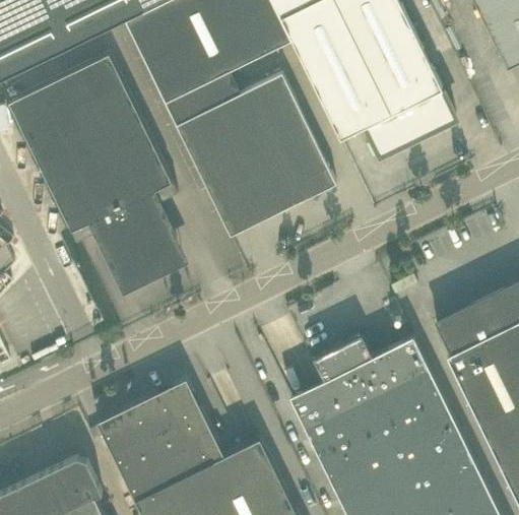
[(0,80),(164,0),(0,0),(0,80)]
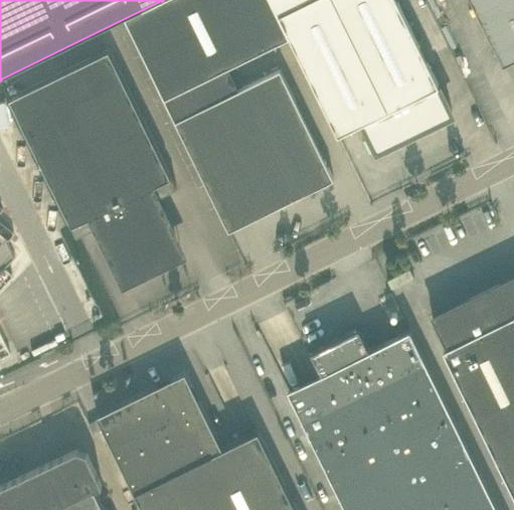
[(163,102),(285,41),(265,0),(168,0),(124,21),(163,102)]
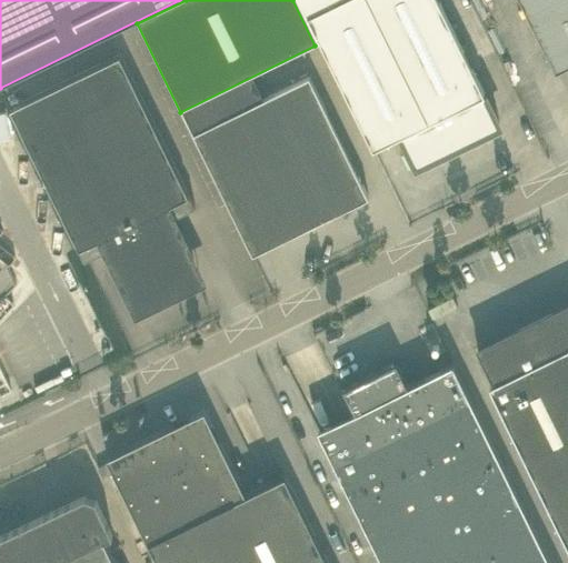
[(499,130),(435,0),(297,0),(372,152),(400,139),(416,170),(499,130)]
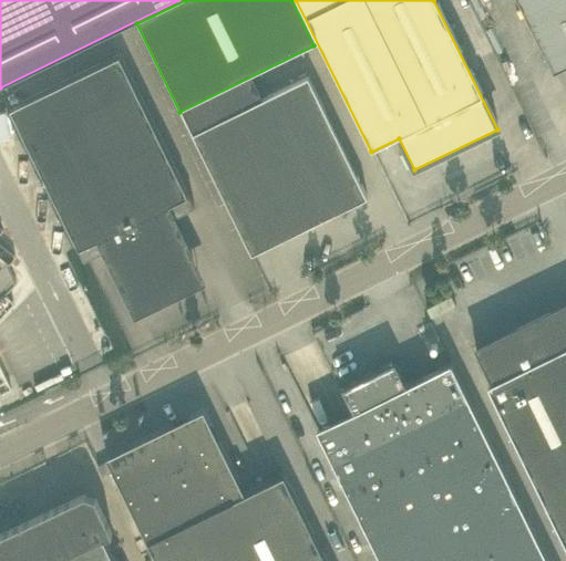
[(565,0),(515,0),(543,56),(553,76),(565,70),(565,0)]
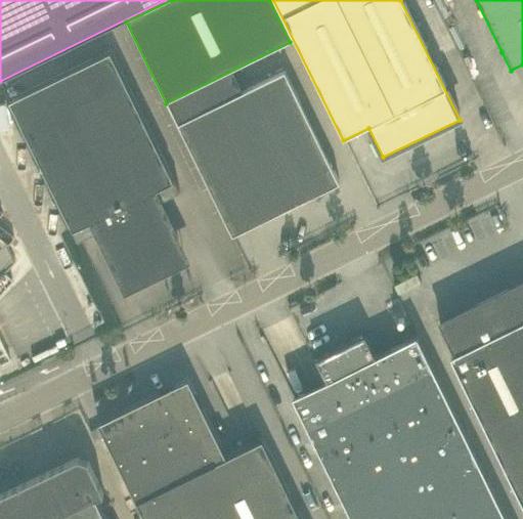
[(110,54),(8,103),(77,244),(98,233),(126,290),(163,272),(158,260),(162,258),(162,260),(165,259),(164,257),(172,253),(173,255),(175,253),(175,252),(179,250),(157,205),(175,195),(176,196),(178,195),(173,184),(110,54)]
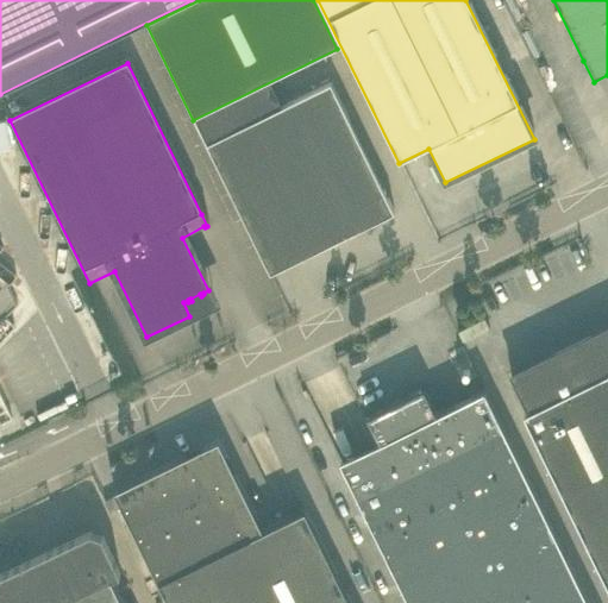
[(330,87),(206,148),(270,277),(394,217),(330,87)]
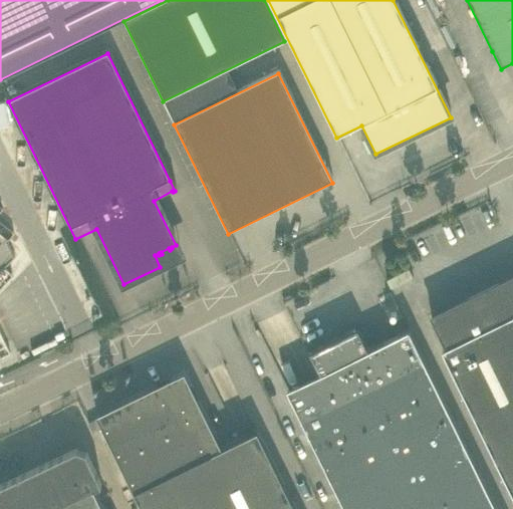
[(512,276),(455,305),(456,309),(431,321),(445,350),(442,352),(512,498),(512,276)]
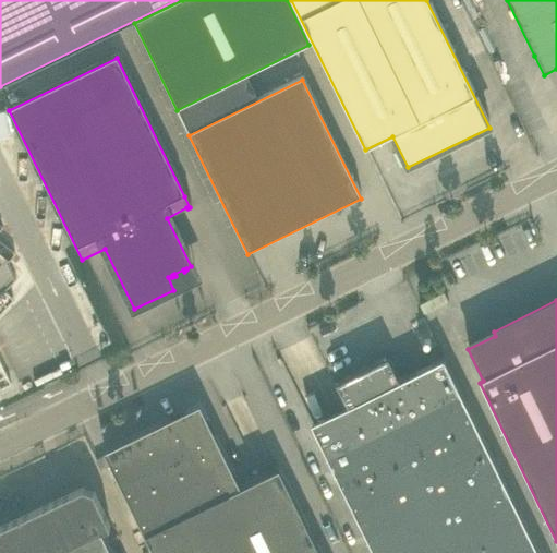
[(352,417),(315,435),(373,552),(537,552),(444,361),(399,383),(388,360),(337,385),(352,417)]
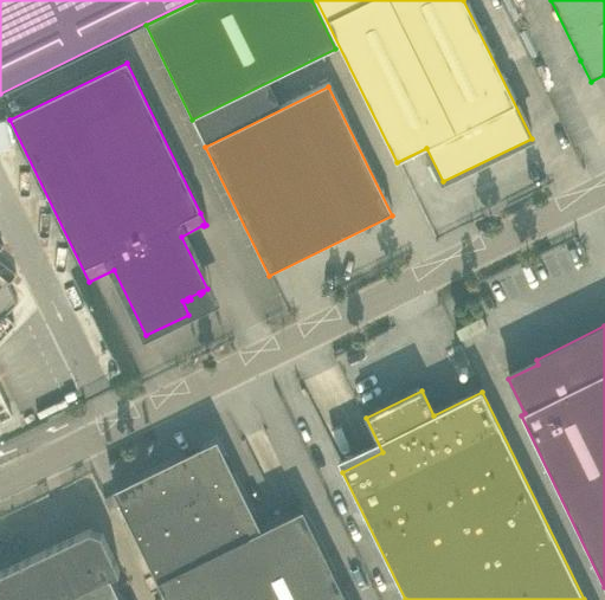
[(0,425),(11,420),(0,398),(0,425)]
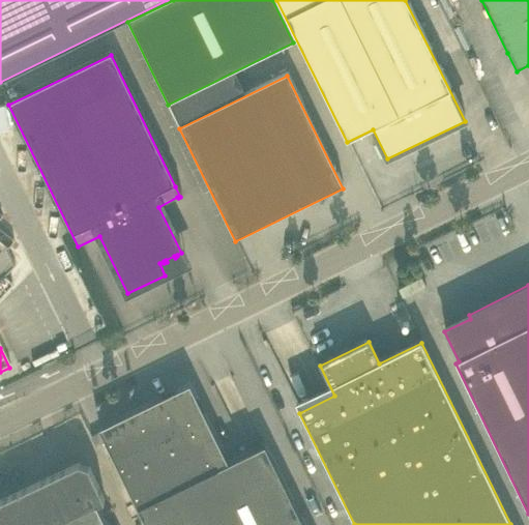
[(175,406),(104,441),(145,524),(302,524),(265,447),(217,470),(188,411),(175,406)]
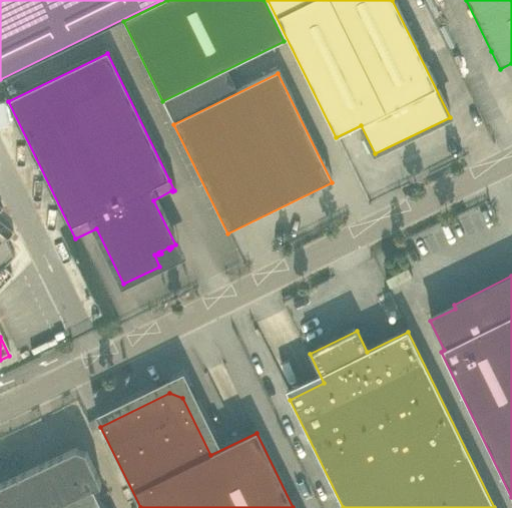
[(101,431),(96,422),(87,426),(92,435),(101,431)]
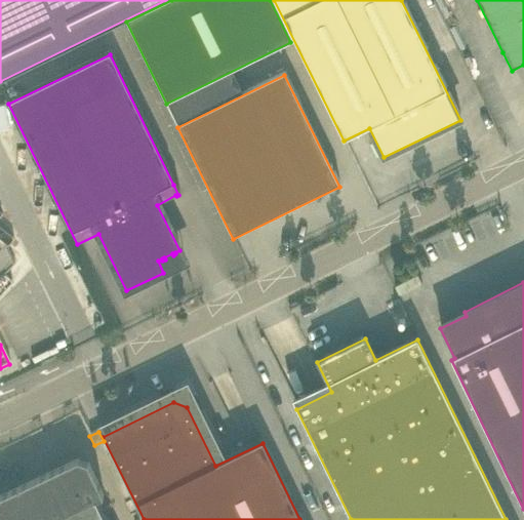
[(103,519),(94,502),(103,497),(96,483),(87,465),(78,462),(0,498),(0,519),(103,519)]
